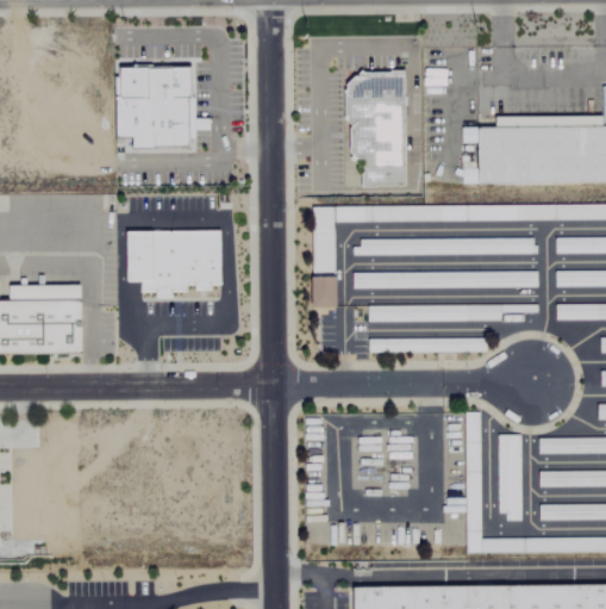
[(194,67),(117,67),(117,140),(131,140),(131,150),(195,149),(195,131),(210,131),(210,119),(195,119),(194,67)]
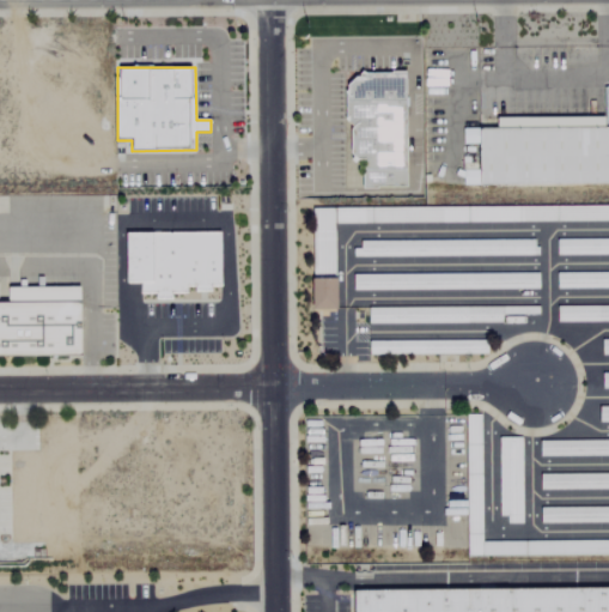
[(406,74),(408,188),(379,189),(379,191),(363,191),(363,175),(365,175),(365,162),(359,162),(352,157),(352,132),(354,129),(347,122),(346,96),(348,92),(347,88),(357,79),(360,79),(360,77),(393,76),(393,74),(406,74)]
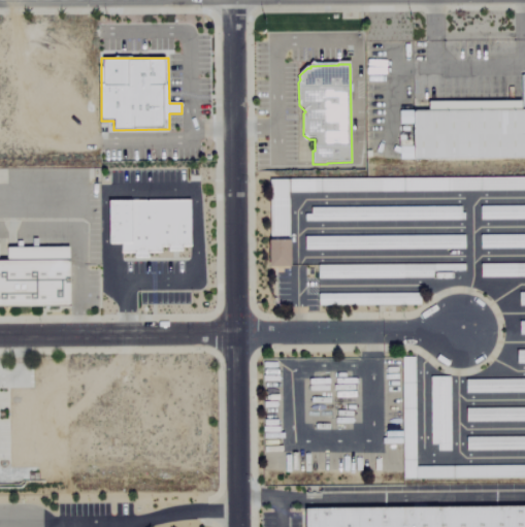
[(524,76),(522,76),(522,102),(429,103),(429,112),(400,112),(400,125),(414,125),(415,147),(400,147),(400,159),(524,159),(524,76)]
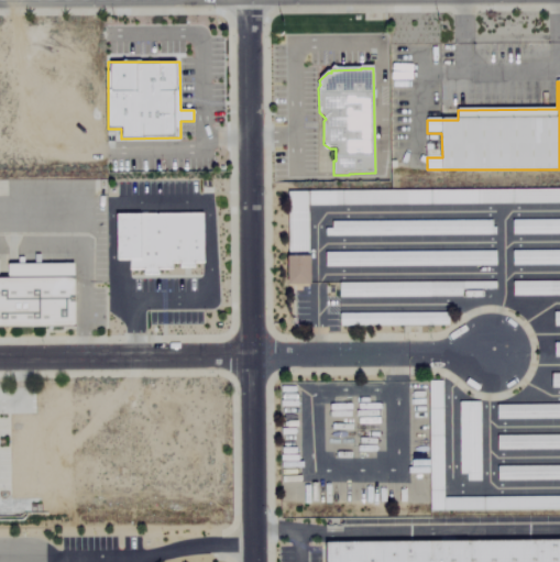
[(559,188),(289,191),(289,285),(311,285),(310,205),(559,202),(559,496),(446,497),(445,382),(430,382),(431,510),(559,509),(559,188)]
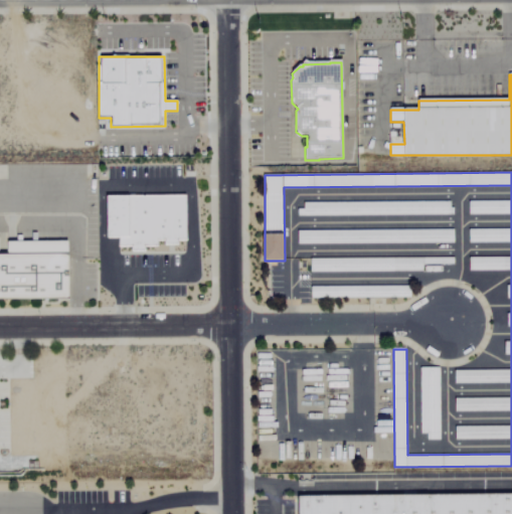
[(187,195),(108,195),(108,237),(120,237),(120,244),(187,244),(187,195)]
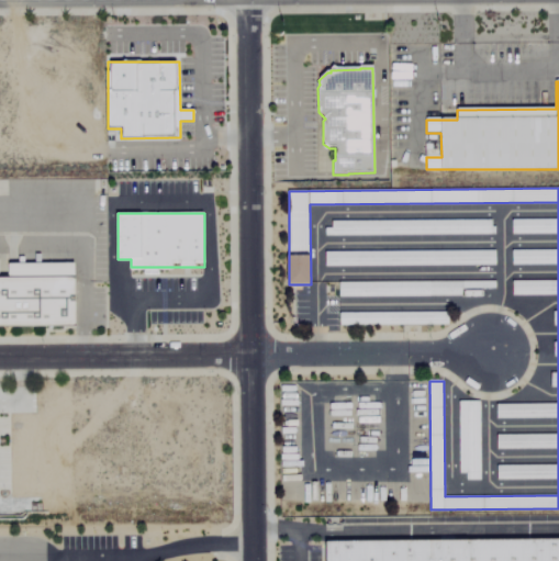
[(558,220),(513,220),(513,233),(558,233),(558,220)]
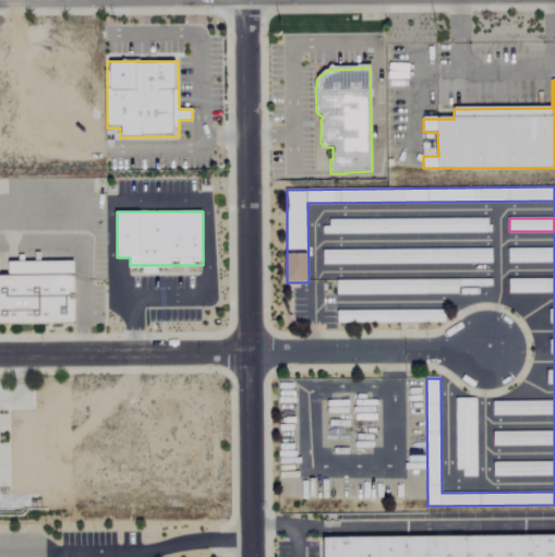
[(327,219),(327,233),(492,233),(492,219),(327,219)]
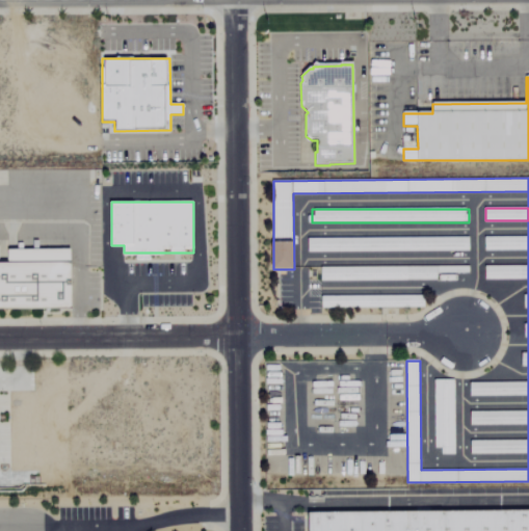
[(528,236),(485,236),(485,249),(528,249),(528,236)]
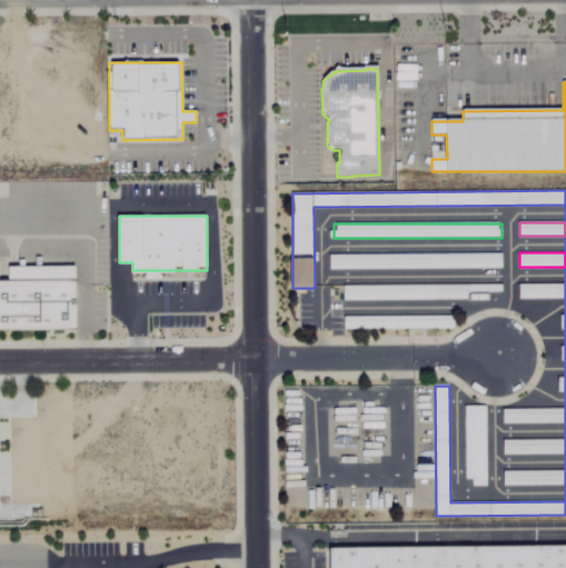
[(330,269),(503,269),(503,253),(330,253),(330,269)]
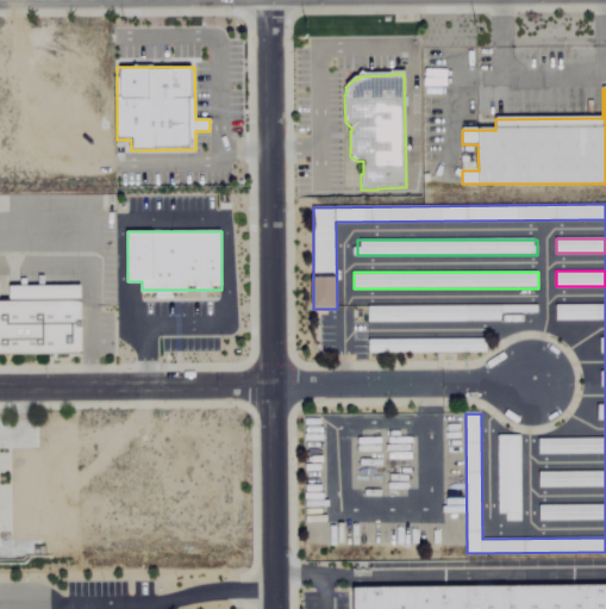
[(11,286),(11,300),(0,300),(0,354),(82,354),(82,286),(11,286)]
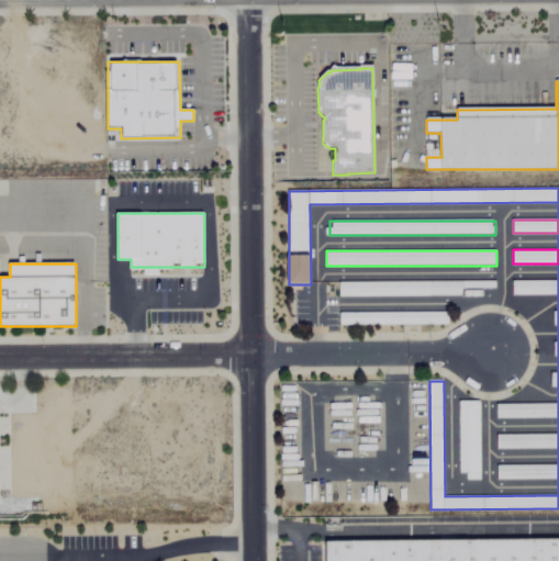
[(558,280),(513,280),(513,294),(558,294),(558,280)]
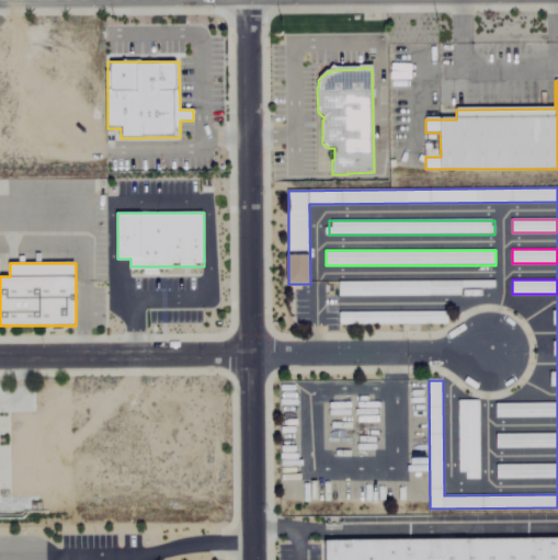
[(464,295),(464,289),(496,289),(496,281),(340,282),(340,296),(464,295)]
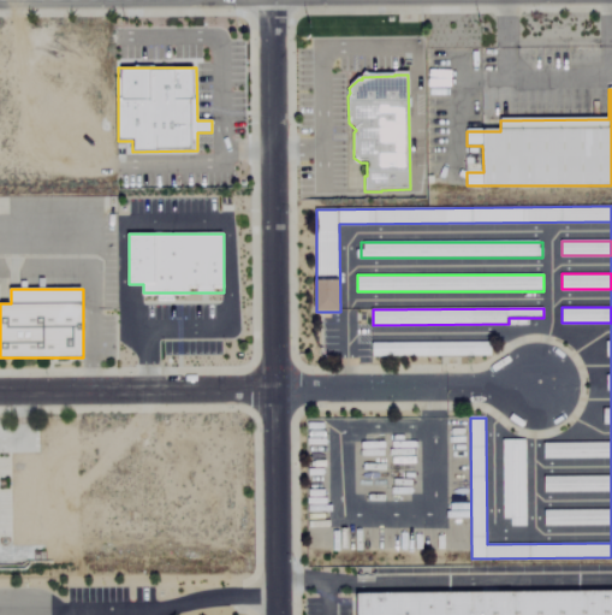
[(492,355),(492,343),(374,343),(374,355),(492,355)]
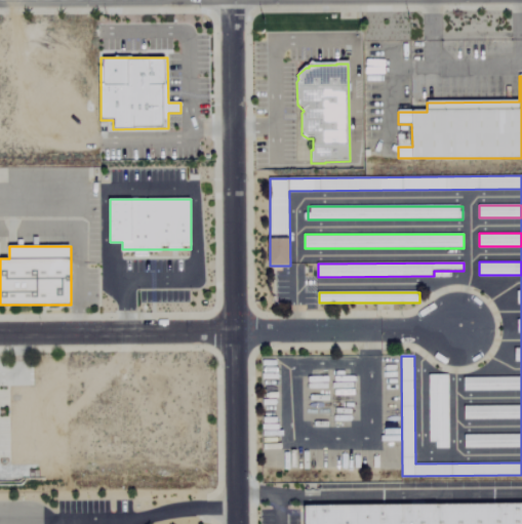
[(431,448),(449,448),(449,375),(431,375),(431,448)]
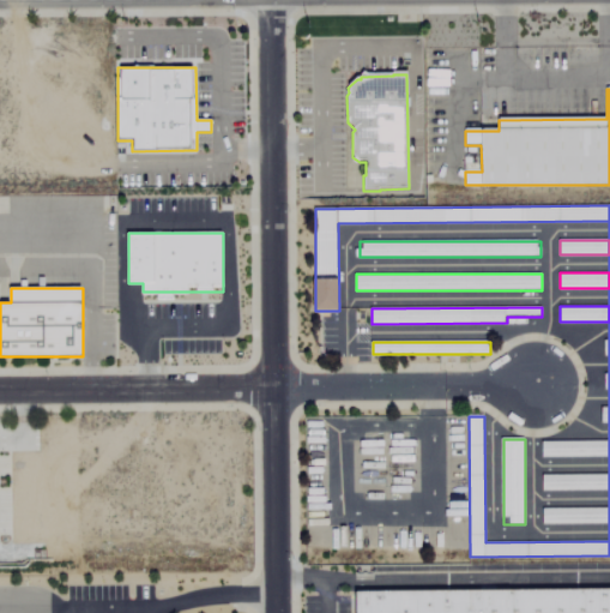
[(609,440),(543,440),(543,456),(609,456),(609,440)]
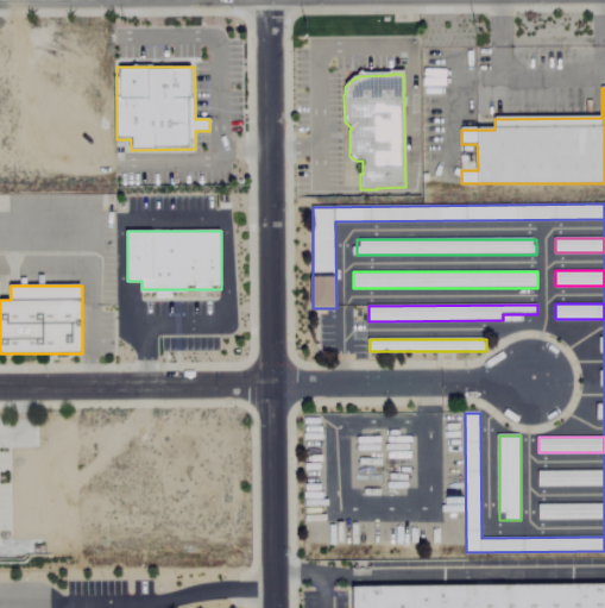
[(604,470),(540,470),(540,486),(604,486),(604,470)]
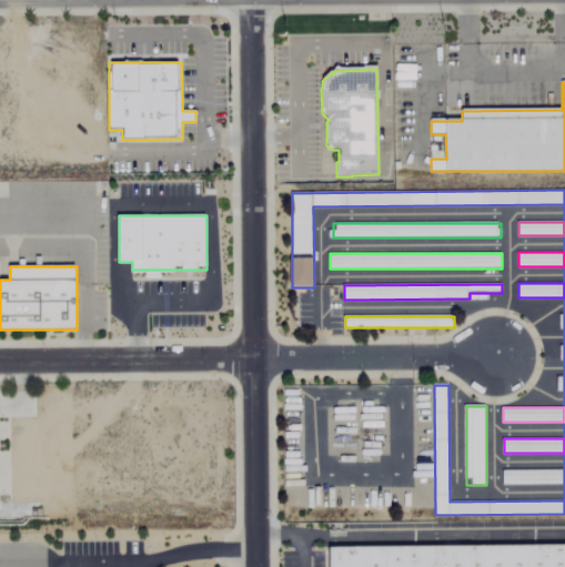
[(564,469),(504,469),(504,484),(564,484),(564,469)]
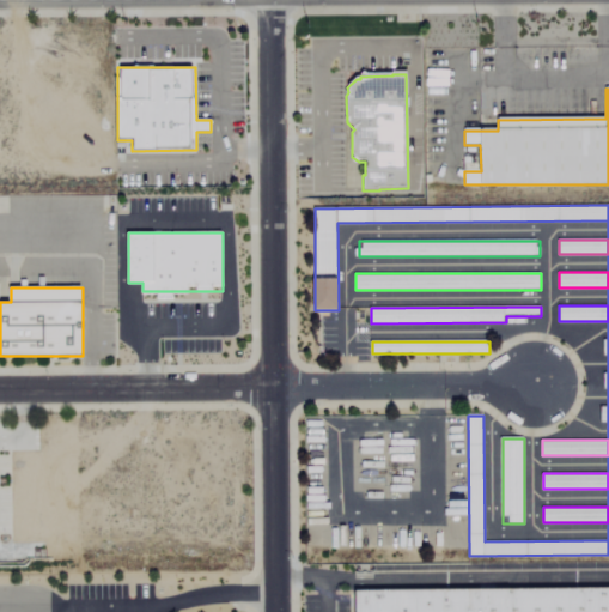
[(355,611),(355,592),(608,588),(608,611),(355,611)]
